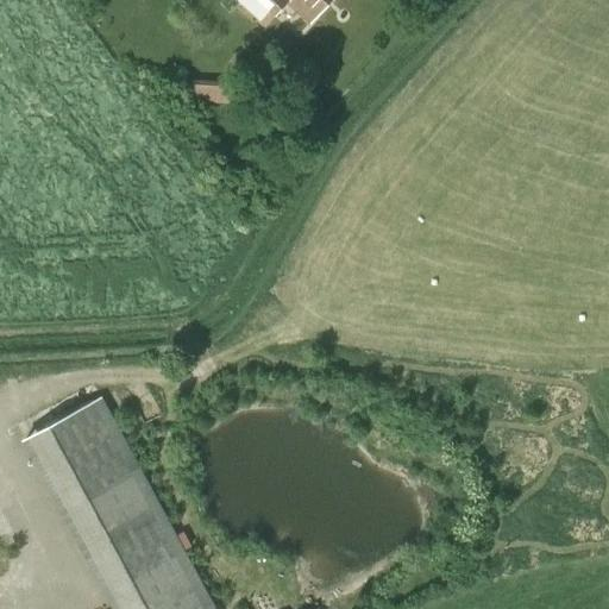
[(261,0),(272,11),(281,0),(261,0)]
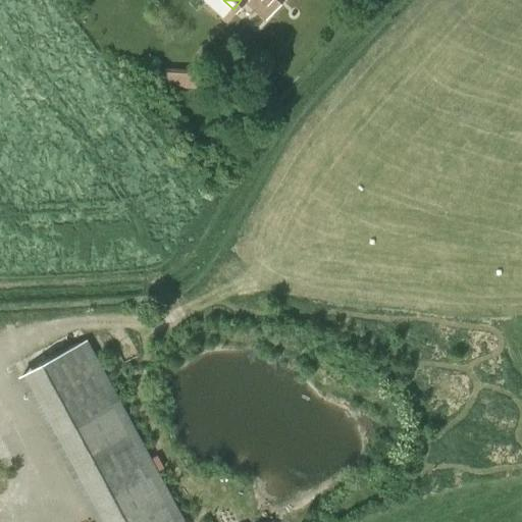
[(246,0),(266,17),(282,0),(246,0)]
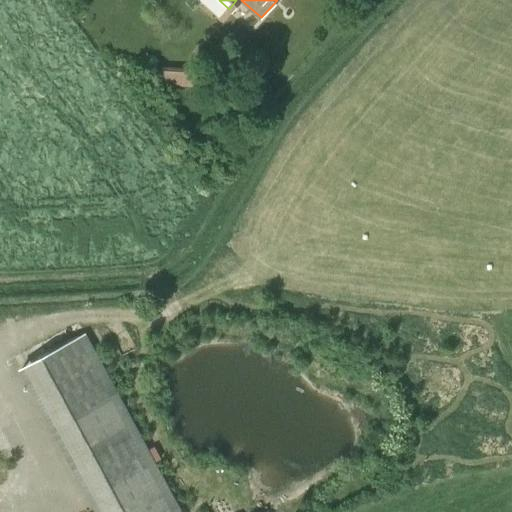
[(195,69),(186,68),(185,86),(194,87),(195,69)]
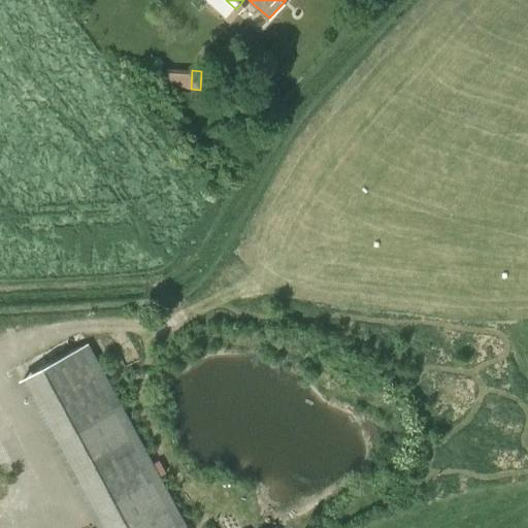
[(186,527),(88,344),(22,381),(100,527),(186,527)]
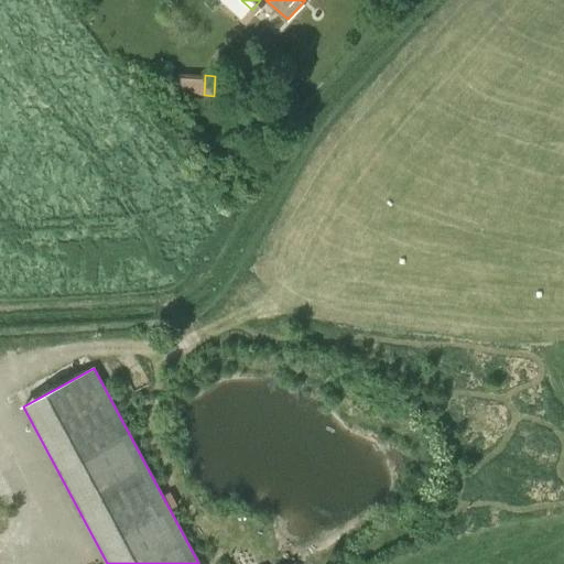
[(177,506),(171,491),(163,496),(170,509),(177,506)]
